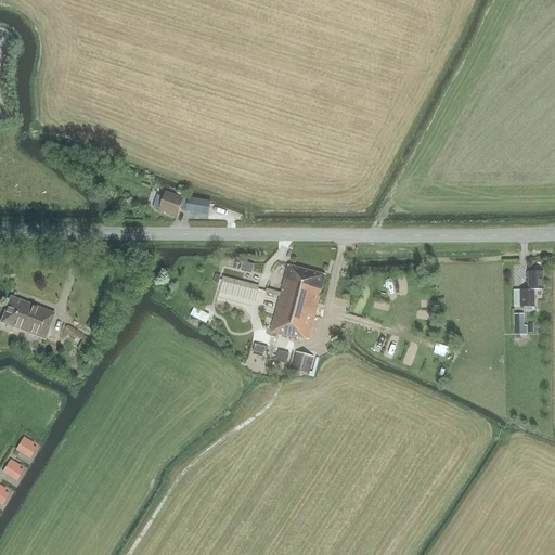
[(183,209),(191,211),(198,215),(203,205),(194,202),(194,201),(188,198),(186,199),(166,193),(159,210),(177,217),(180,208),(183,210),(183,209)]
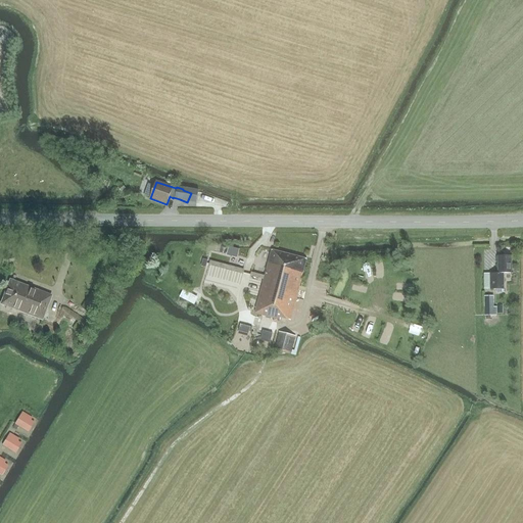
[(306,259),(272,250),(255,314),(280,320),(281,318),(290,321),(306,259)]
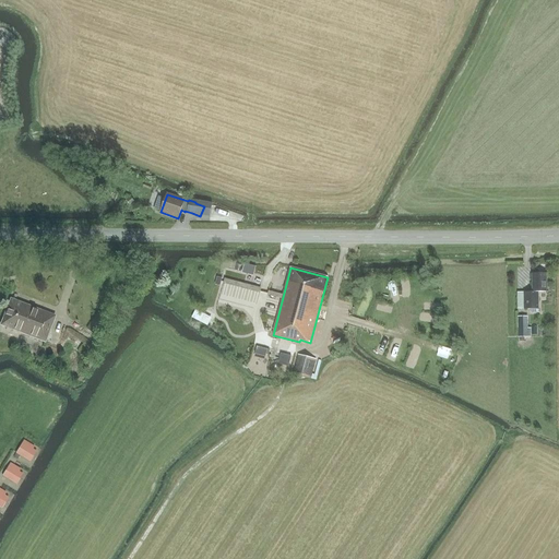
[(538,312),(538,309),(538,292),(546,292),(546,274),(532,274),(532,293),(524,293),(524,309),(530,309),(530,312),(538,312)]
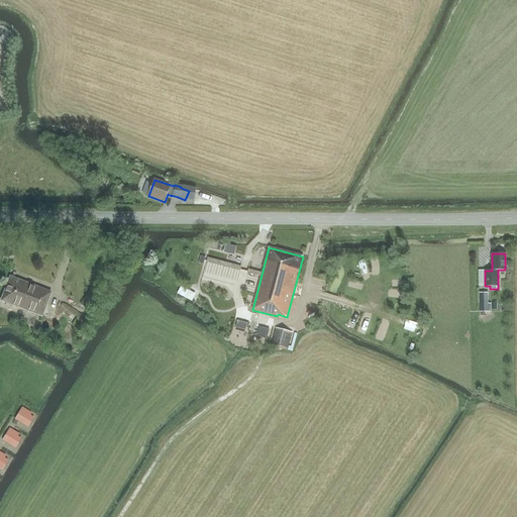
[(10,277),(0,301),(41,316),(50,293),(10,277)]
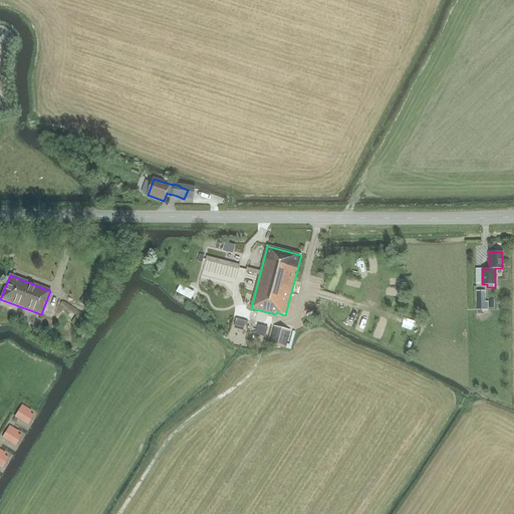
[(183,281),(177,292),(191,299),(194,292),(188,289),(190,284),(183,281)]
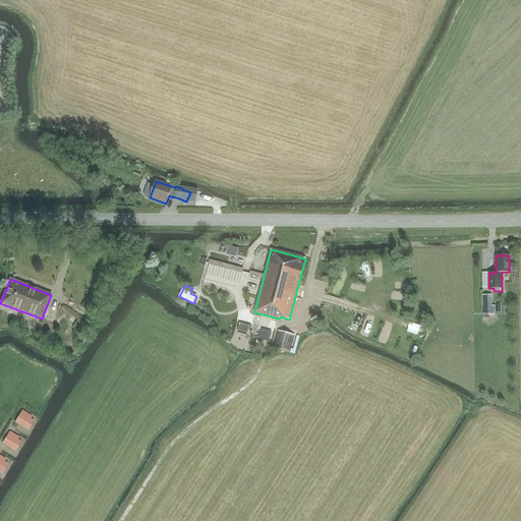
[(81,306),(90,312),(101,297),(92,291),(81,306)]
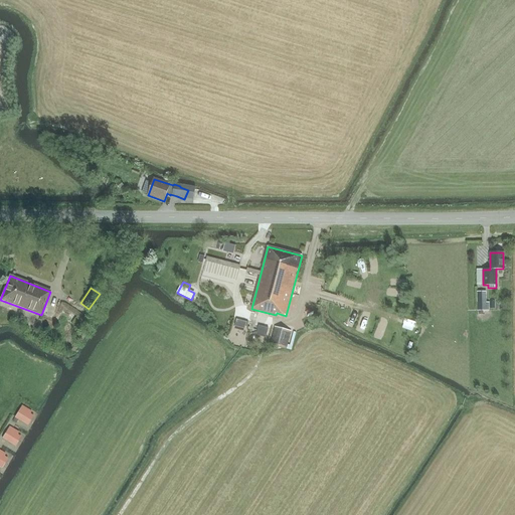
[(486,303),(486,292),(477,292),(477,303),(486,303)]
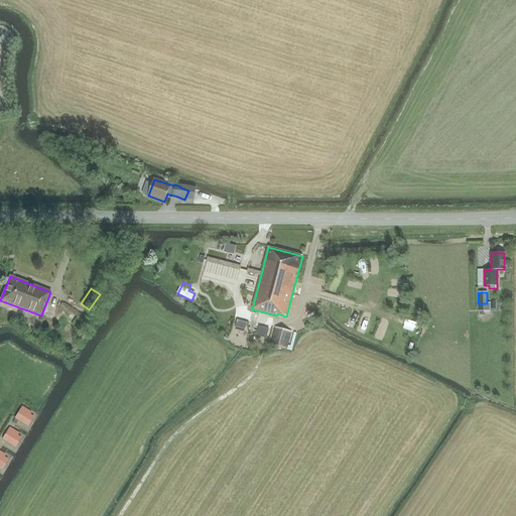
[(75,324),(81,312),(67,304),(60,316),(75,324)]
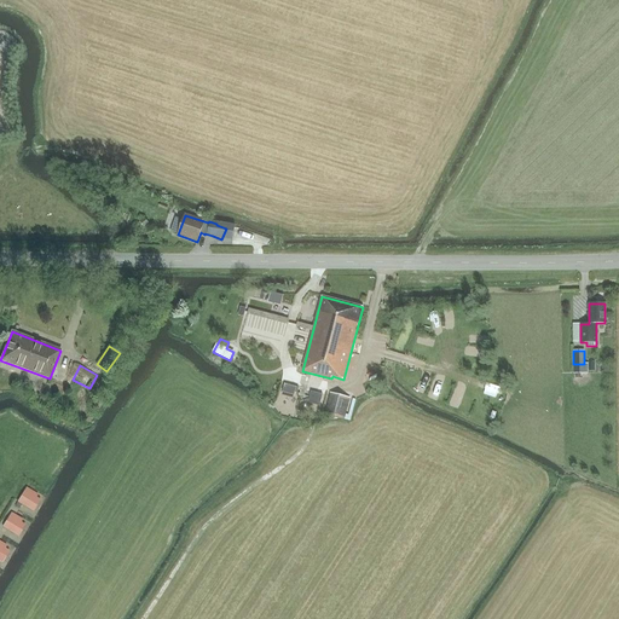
[(296,387),(284,383),(282,392),(294,395),(296,387)]
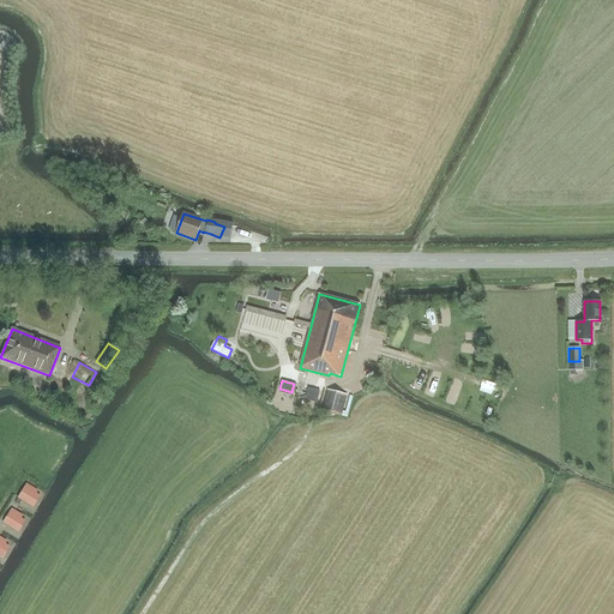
[(308,389),(306,398),(318,401),(320,392),(308,389)]
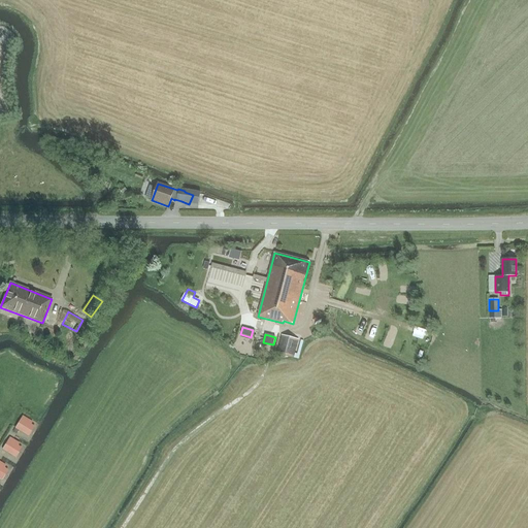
[(298,339),(281,335),(276,354),(293,358),(298,339)]
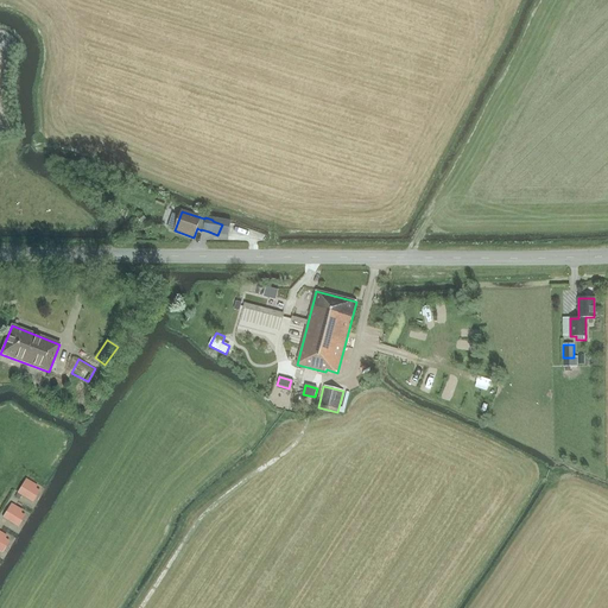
[(481,410),(479,418),(486,420),(488,412),(481,410)]
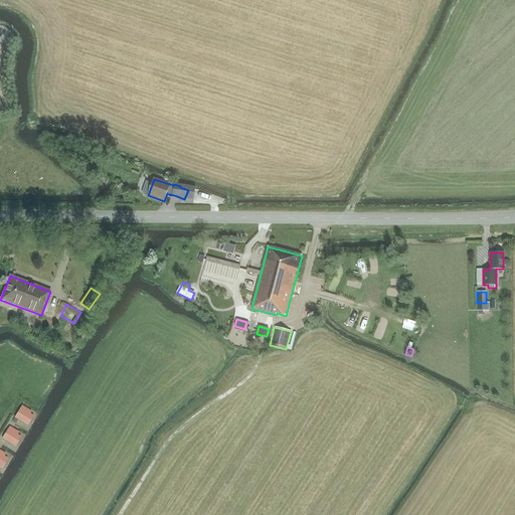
[(23,422),(30,411),(22,405),(15,417),(23,422)]
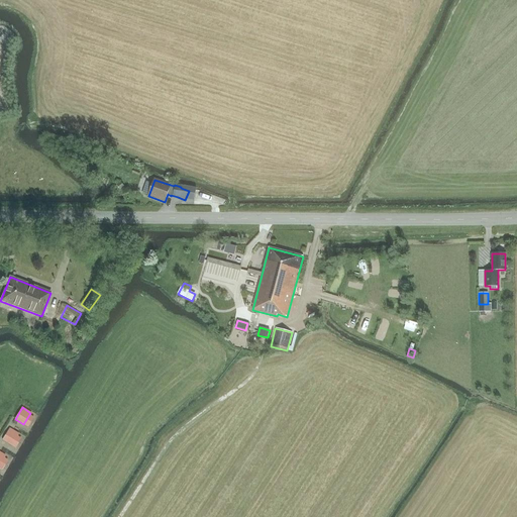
[(9,428),(2,439),(11,445),(18,433),(9,428)]
